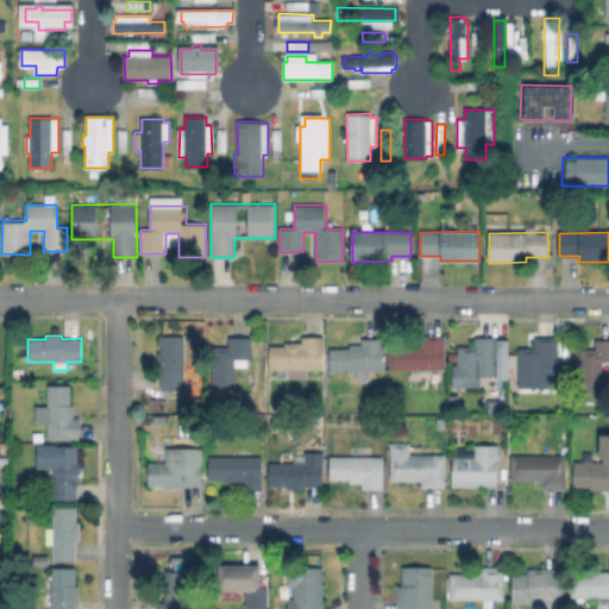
[(184,337),(184,389),(162,389),(162,369),(158,369),(158,352),(161,352),(161,337),(184,337)]
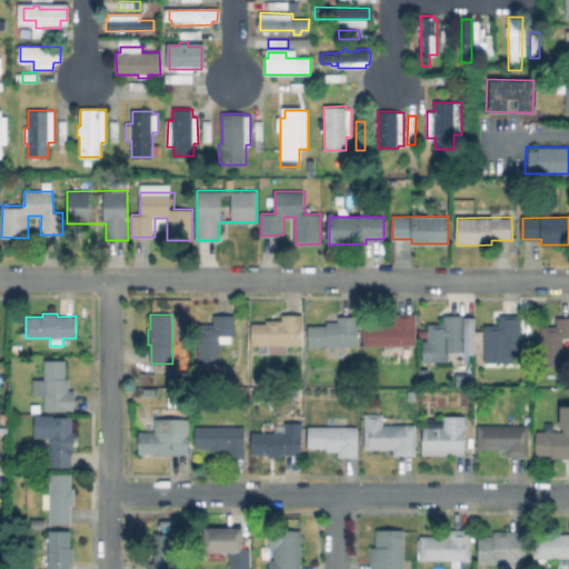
[(220,360),(199,360),(198,325),(213,325),(213,316),(236,315),(236,333),(219,335),(220,360)]
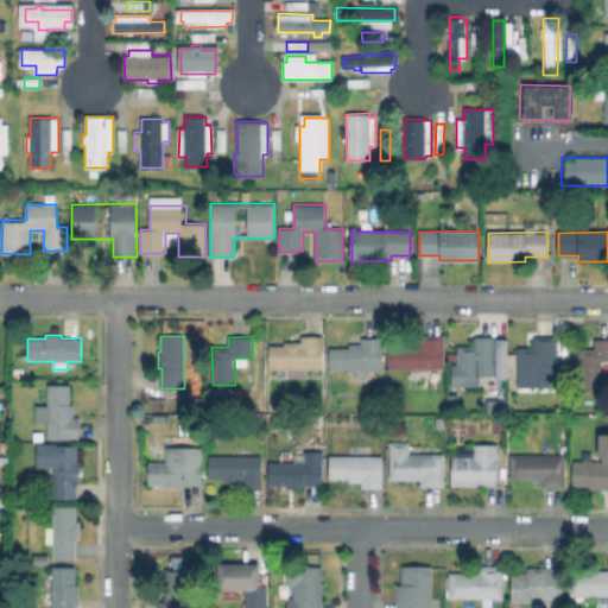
[(323,336),(322,368),(306,368),(306,377),(289,377),(289,368),(270,368),(270,346),(285,346),(285,342),(302,342),(302,336),(323,336)]
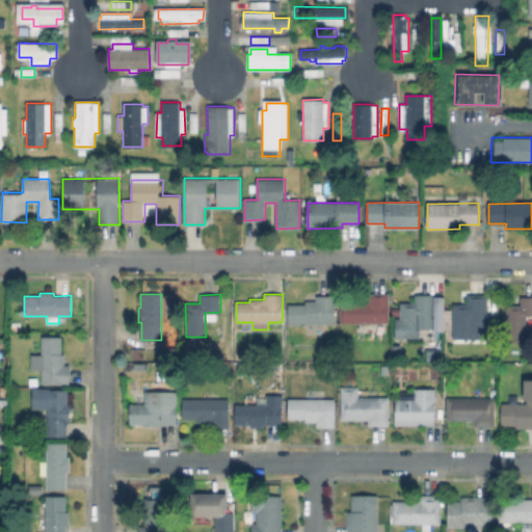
[(336,295),(336,324),(289,324),(289,304),(309,304),(309,302),(317,302),(317,296),(336,295)]
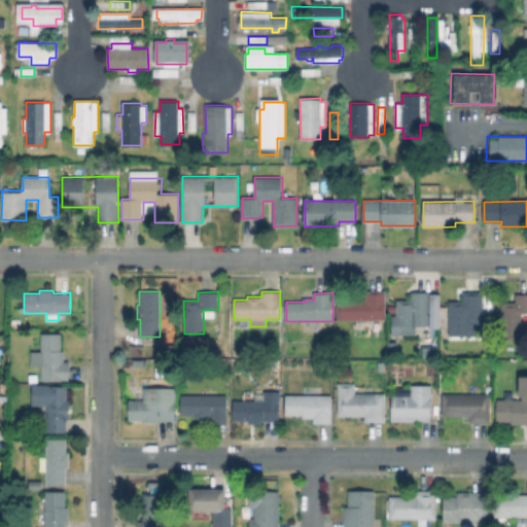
[(431,292),(431,307),(440,306),(441,321),(431,321),(431,325),(417,325),(417,334),(400,334),(400,336),(391,336),(391,315),(397,315),(397,312),(389,312),(388,306),(397,306),(397,300),(412,300),(412,292),(431,292)]
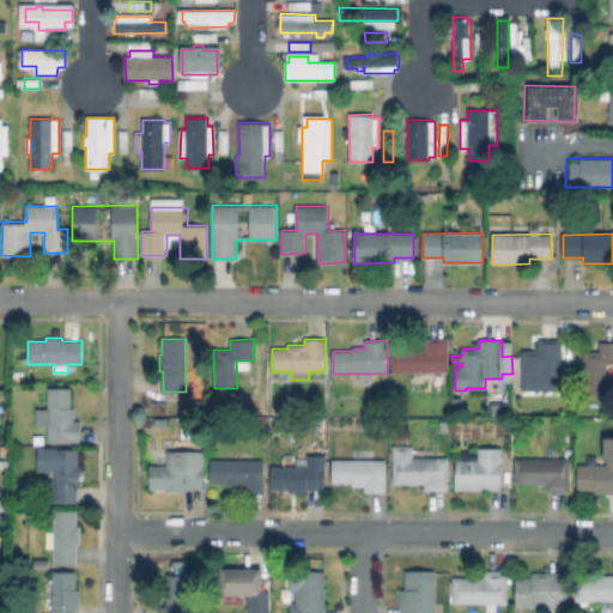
[(562,340),(563,372),(560,374),(560,382),(546,383),(546,389),(522,390),(522,350),(540,349),(540,340),(562,340)]
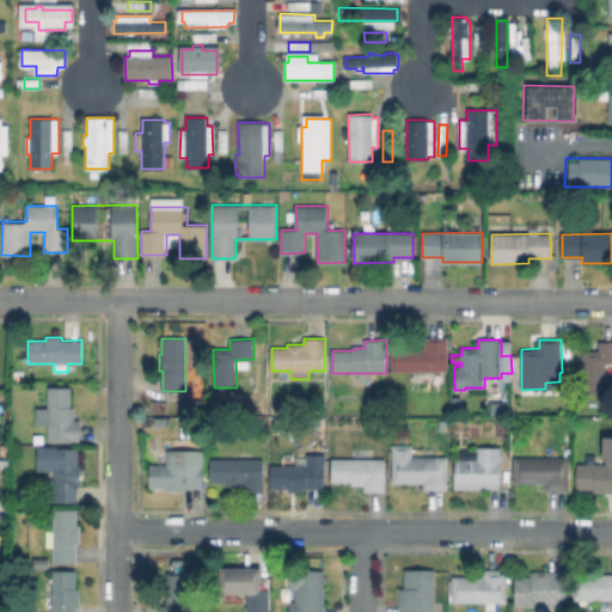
[(611,344),(611,365),(606,365),(606,391),(583,391),(583,357),(600,357),(600,344),(611,344)]
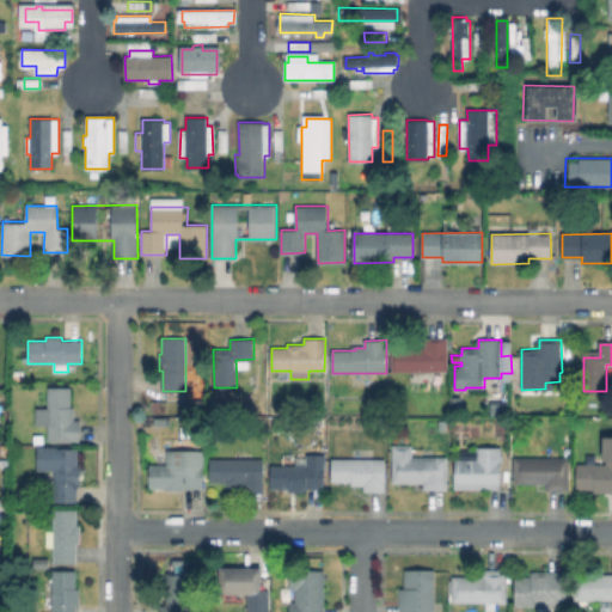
[(448,346),(447,379),(408,379),(408,368),(397,368),(397,346),(448,346)]
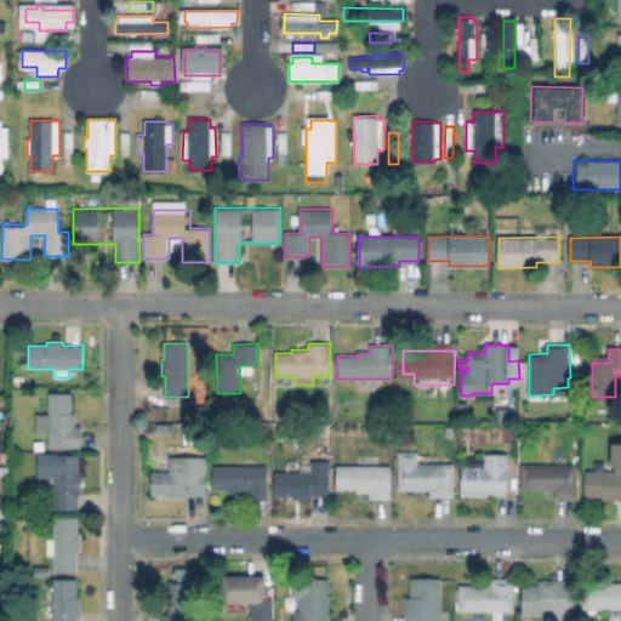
[(10,386),(10,374),(24,374),(24,386),(10,386)]
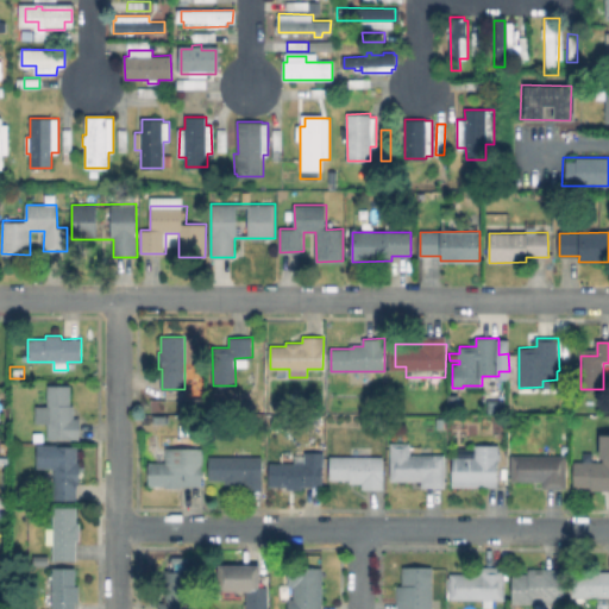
[(74,405),(74,418),(81,418),(80,440),(71,440),(71,439),(48,439),(48,424),(36,424),(36,406),(49,406),(49,385),(70,385),(70,405),(74,405)]
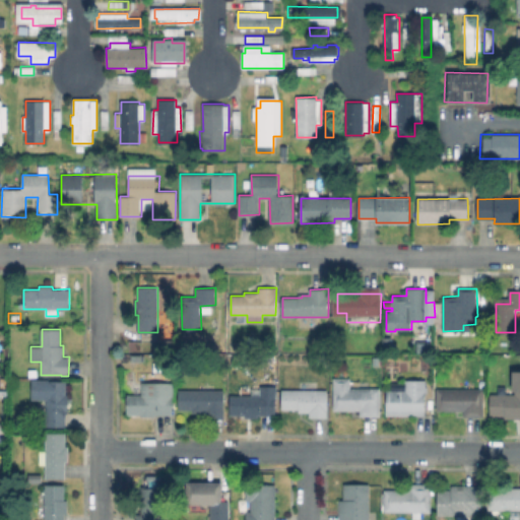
[(432,342),(431,351),(415,351),(415,342),(432,342)]
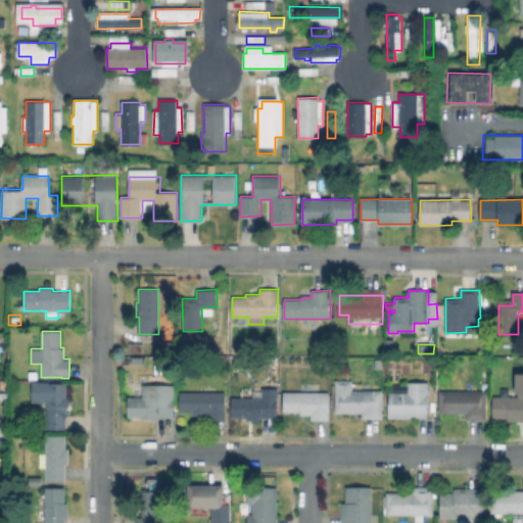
[(132,363),(132,354),(143,354),(143,363),(132,363)]
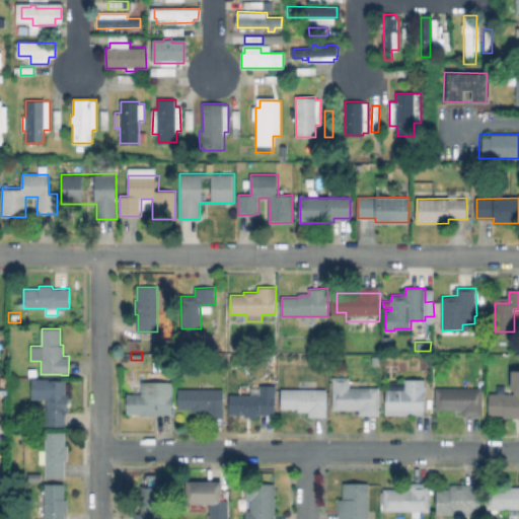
[(38,375),(29,376),(29,369),(36,368),(38,375)]
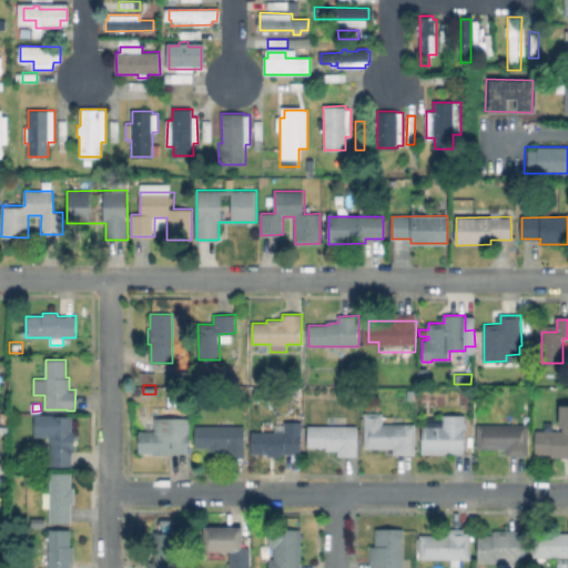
[(383,423),(393,423),(393,417),(403,417),(403,424),(415,424),(416,453),(394,454),(394,448),(365,448),(365,413),(383,413),(383,423)]
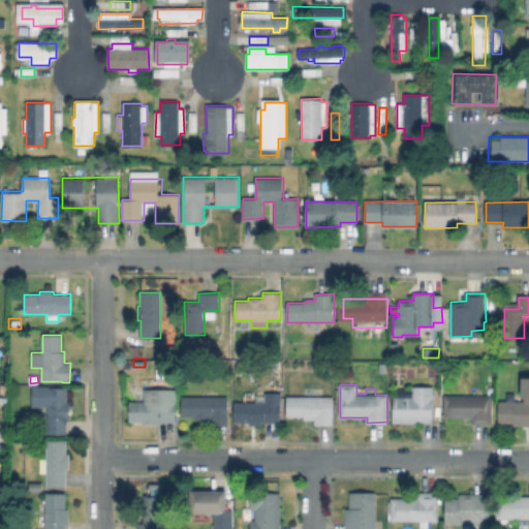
[(434,386),(434,401),(432,401),(432,422),(394,422),(394,397),(413,397),(413,385),(434,386)]
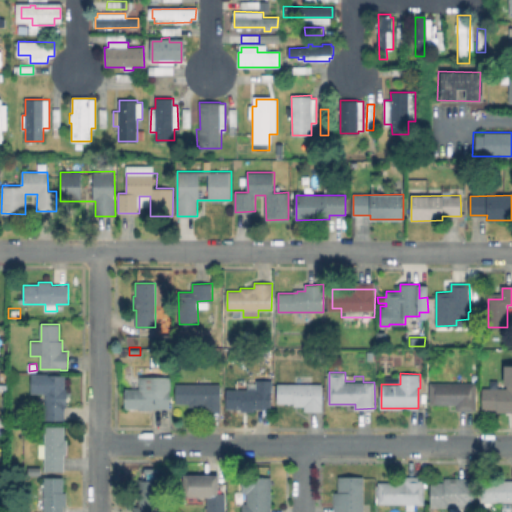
[(67,389),(67,407),(65,407),(65,420),(46,421),(46,375),(65,375),(65,389),(67,389)]
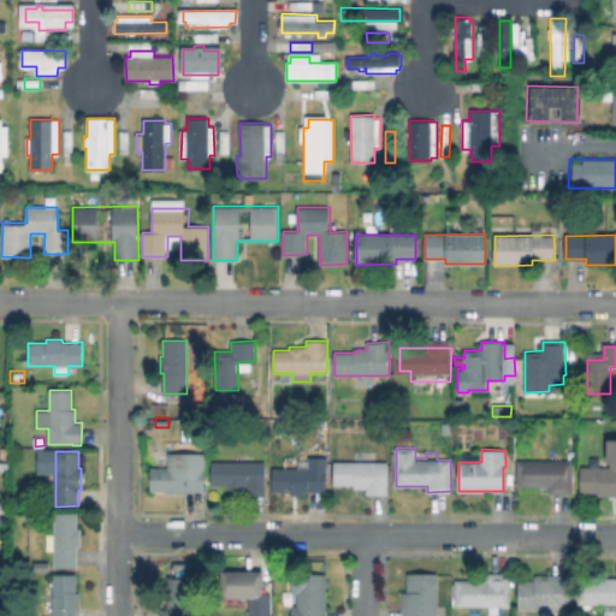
[(254,455),(254,462),(265,462),(265,465),(266,465),(266,495),(246,495),(246,489),(213,489),(213,485),(213,462),(237,462),(237,455),(254,455)]
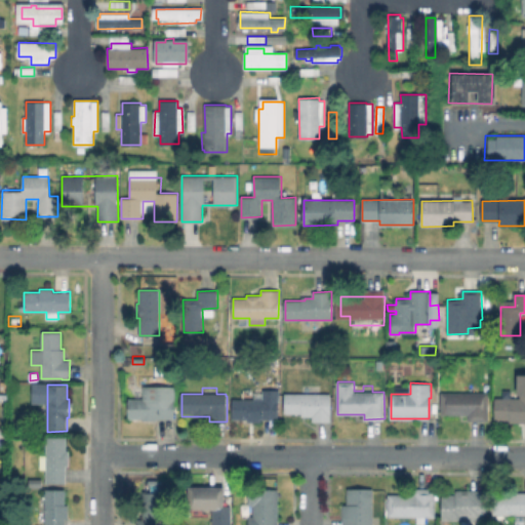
[(173,390),(173,419),(128,419),(128,398),(143,398),(143,390),(173,390)]
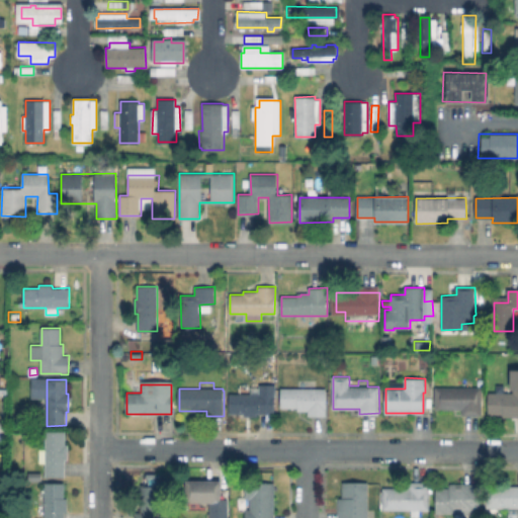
[(275,397),(275,413),(258,413),(258,416),(245,416),(245,413),(231,413),(231,394),(260,393),(260,385),(276,384),(276,397),(275,397)]
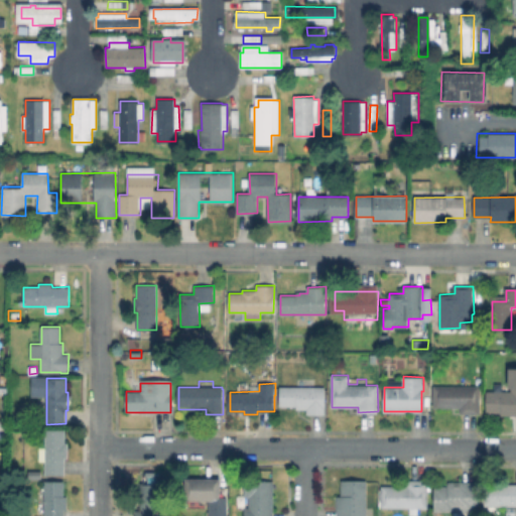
[(515,387),(515,415),(501,415),(501,412),(487,412),(487,391),(503,391),(503,384),(511,384),(512,387),(515,387)]
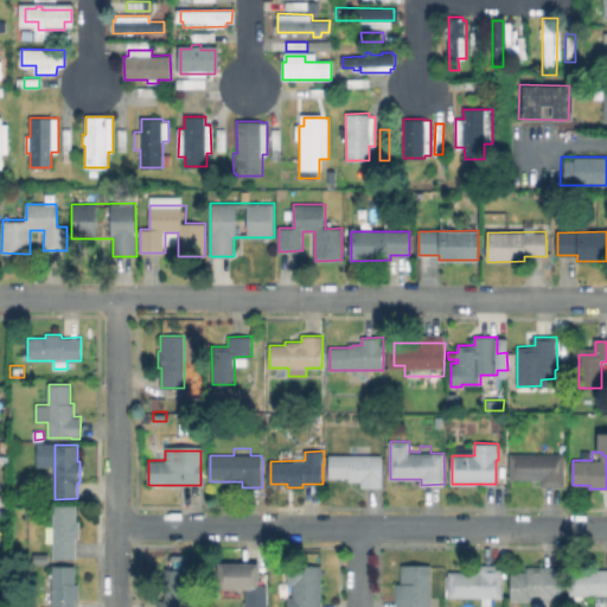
[(383,454),(383,486),(362,486),(362,481),(349,481),(349,478),(330,478),(330,455),(383,454)]
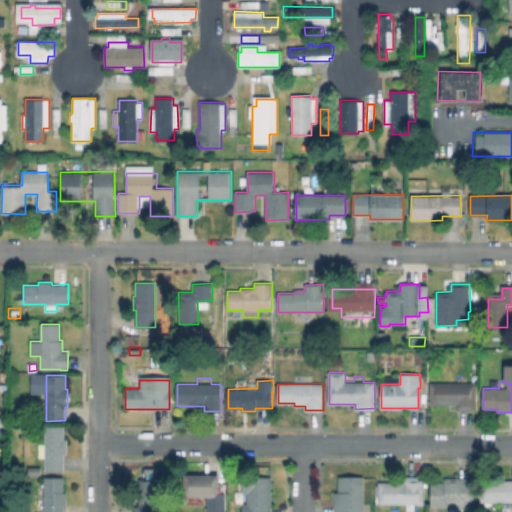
[(476,383),(476,411),(457,411),(457,405),(431,405),(431,383),(476,383)]
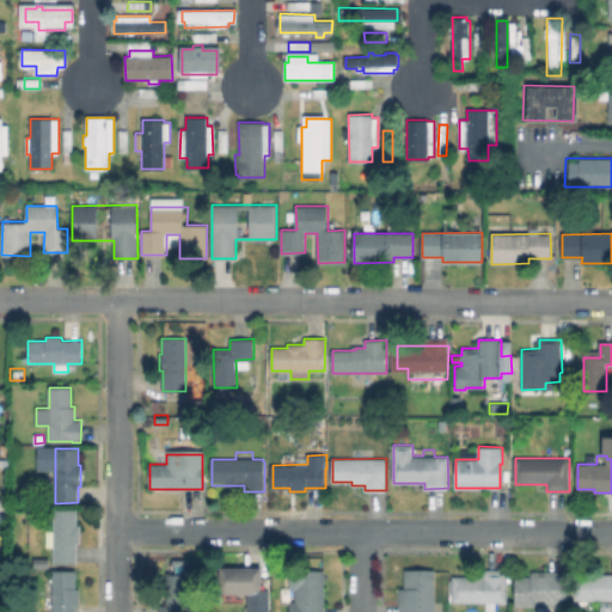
[(80,526),(80,543),(77,543),(77,563),(54,563),(54,546),(47,546),(47,530),(54,530),(54,509),(77,509),(77,526),(80,526)]
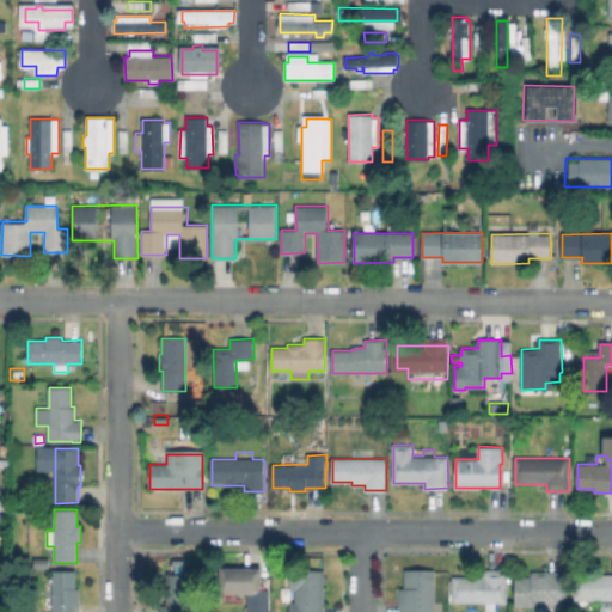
[(262,568),(262,593),(237,593),(237,604),(222,603),(222,593),(220,593),(220,591),(213,591),(214,581),(220,581),(220,567),(262,568)]
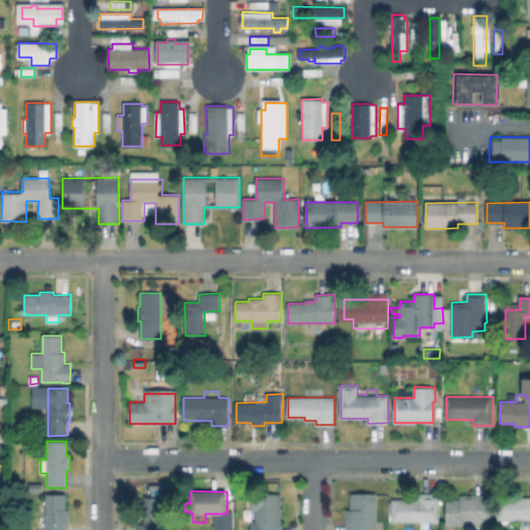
[(439,493),(440,521),(392,522),(391,497),(405,497),(405,504),(421,503),(421,493),(439,493)]
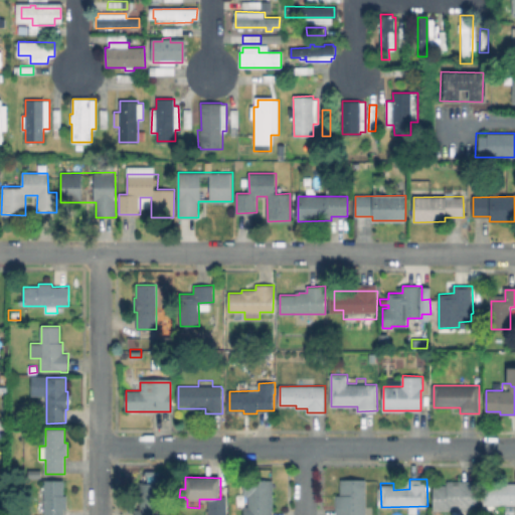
[(67,495),(67,508),(63,508),(63,514),(43,514),(43,512),(37,511),(37,496),(44,496),(44,480),(64,480),(63,495),(67,495)]
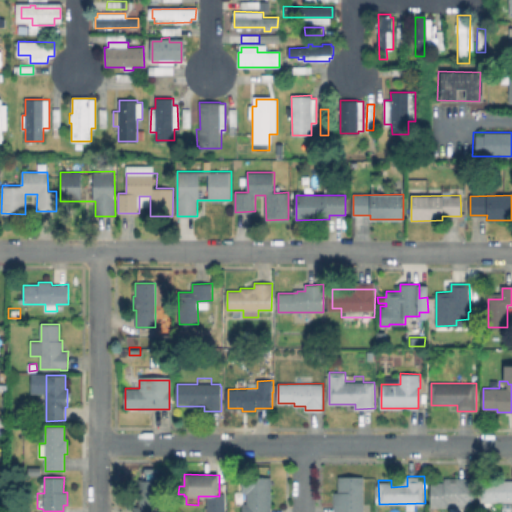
[(271,477),(271,511),(242,511),(242,504),(248,504),(248,477),(271,477)]
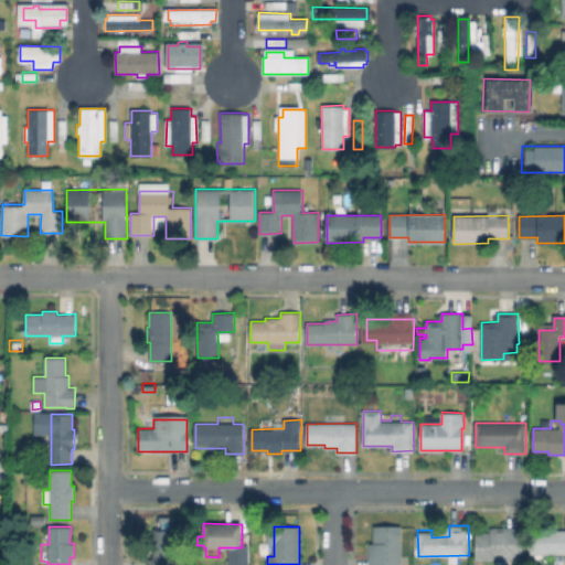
[(401,526),(401,564),(369,564),(369,543),(374,543),(374,526),(401,526)]
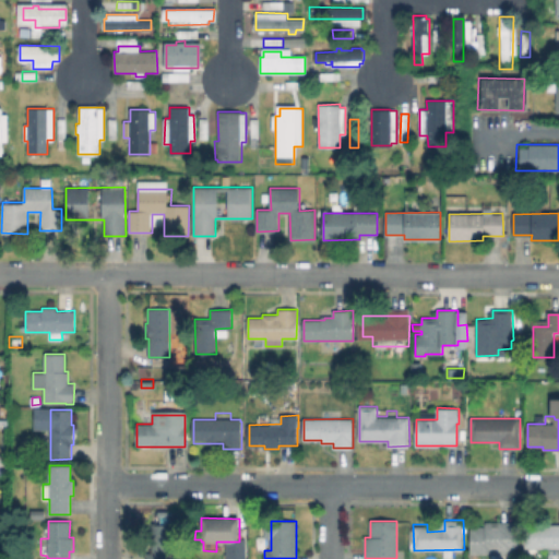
[(519,521),(519,555),(510,555),(510,558),(483,558),(483,554),(471,554),(471,526),(486,526),(486,521),(519,521)]
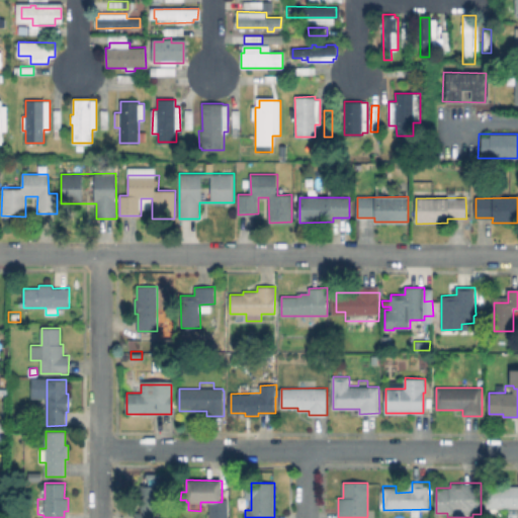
[(163,486),(162,517),(136,517),(137,512),(141,512),(142,485),(163,486)]
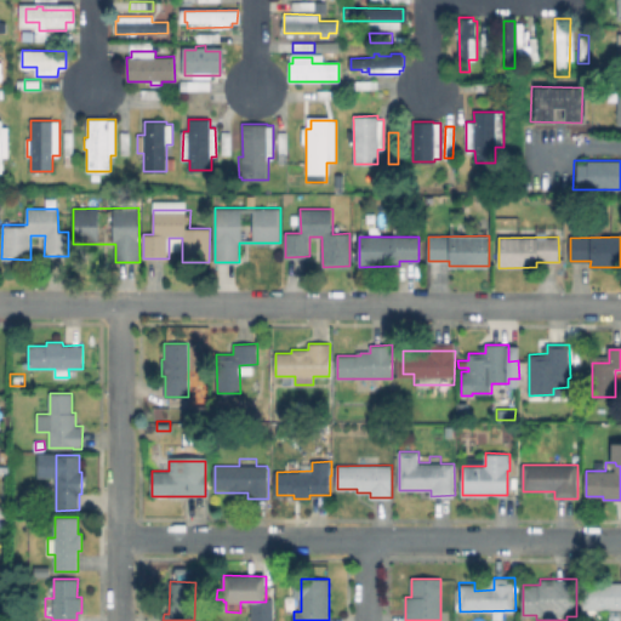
[(620,582),(620,609),(584,609),(582,582),(620,582)]
